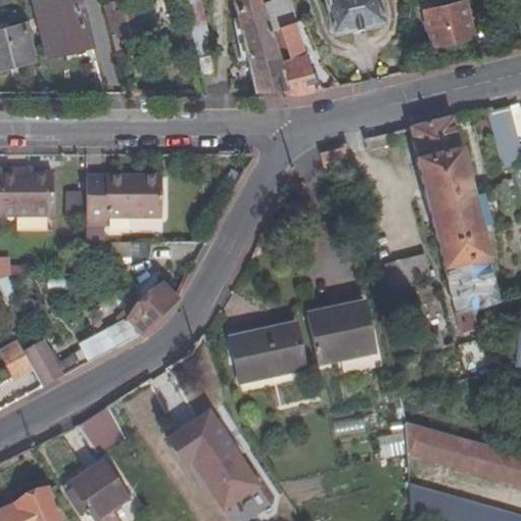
[(93,40),(82,0),(36,0),(50,52),(93,40)]
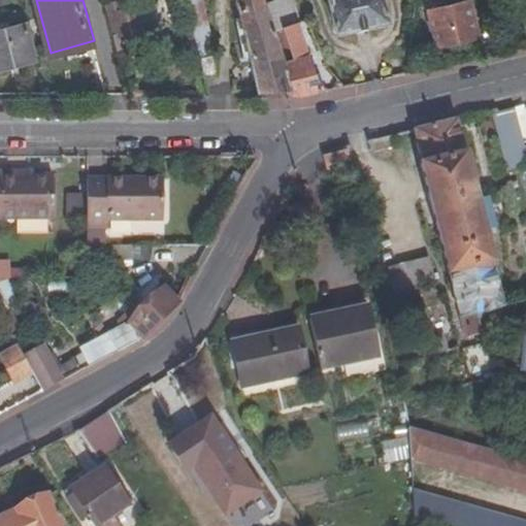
[(189,0),(205,70),(218,68),(216,45),(205,0),(189,0)]
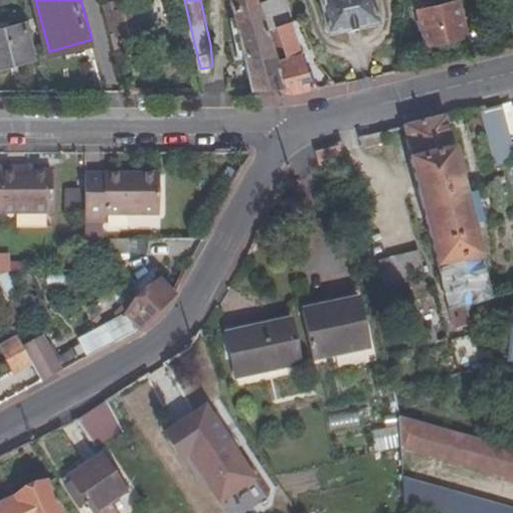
[(269,27),(259,0),(232,0),(252,88),(252,89),(284,86),(287,90),(279,59),(269,27)]
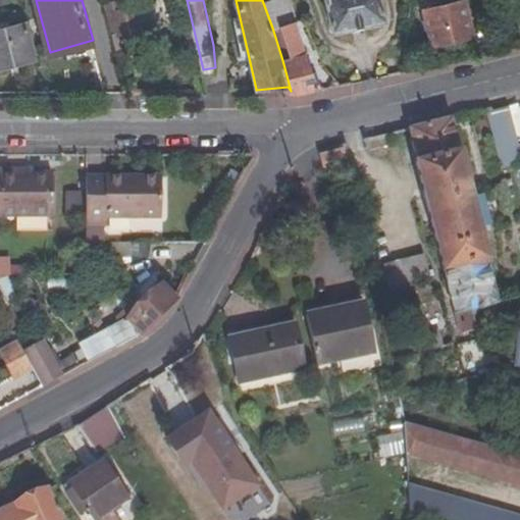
[(298,19),(292,0),(262,0),(272,28),(286,23),(298,19)]
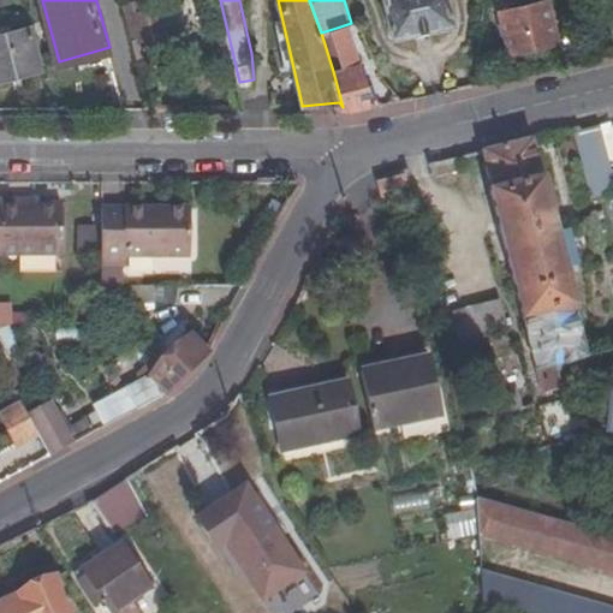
[(387,0),(396,36),(457,23),(452,0),(387,0)]
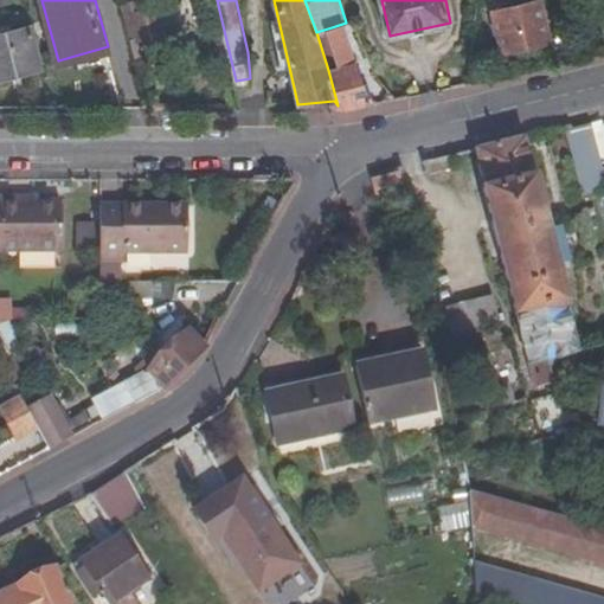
[(548,39),(539,0),(534,0),(494,11),(502,50),(548,39)]
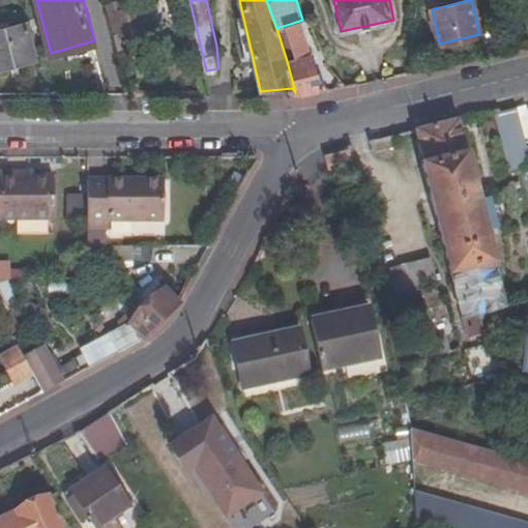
[(527,4),(518,8),(527,37),(527,4)]
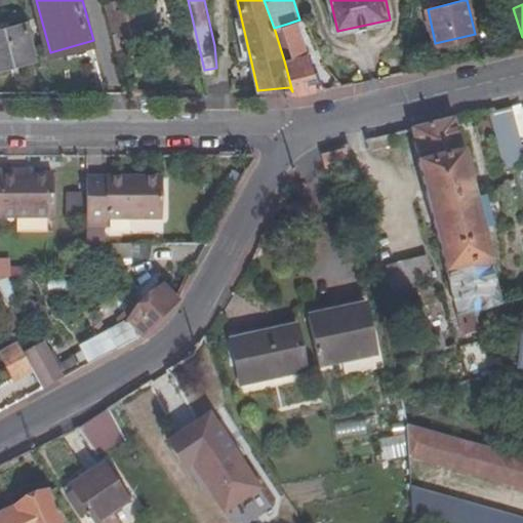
[(299,19),(302,27),(313,23),(310,15),(299,19)]
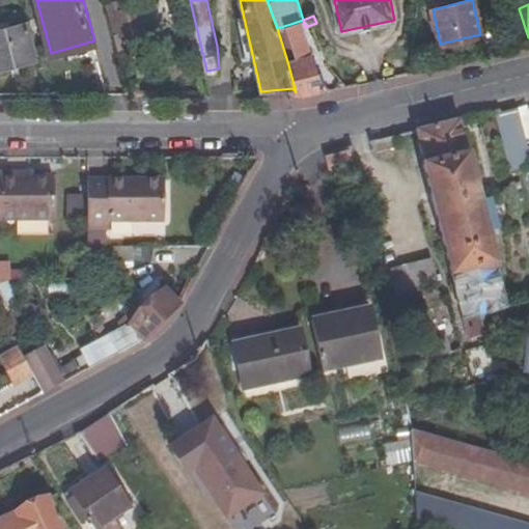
[(0,67),(36,59),(27,20),(0,27),(0,67)]
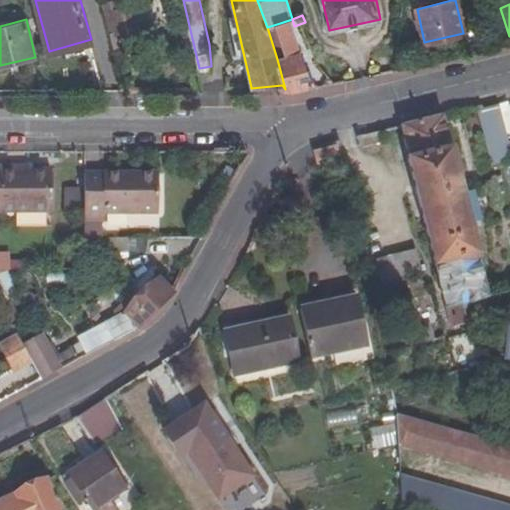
[(312,86),(294,26),(292,19),(280,23),(290,55),(277,59),(285,89),(295,89),(301,89),(304,89),(312,86)]
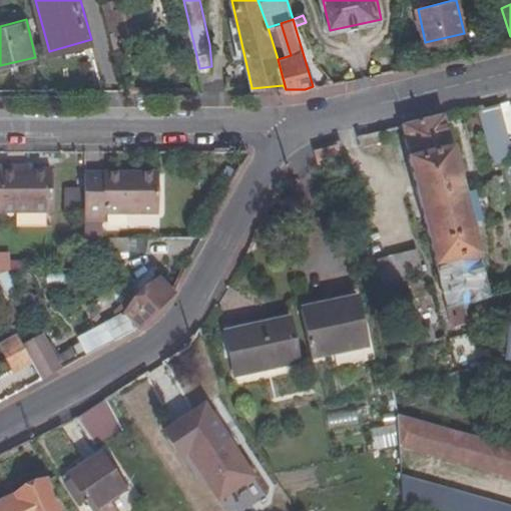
[(291,55),(281,23),(268,27),(278,59),(291,55)]
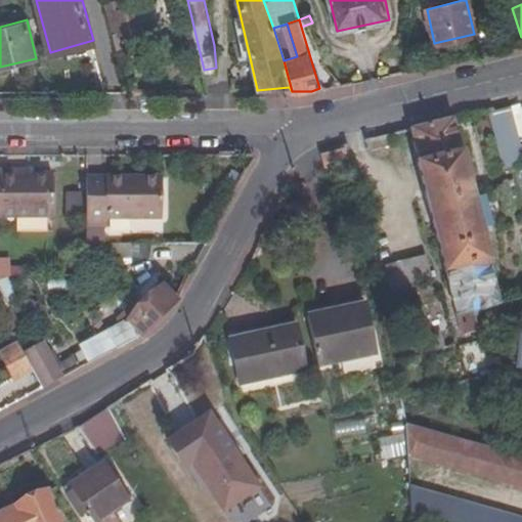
[(492,106),(508,167),(521,164),(521,132),(515,105),(497,111),(495,105),(492,106)]
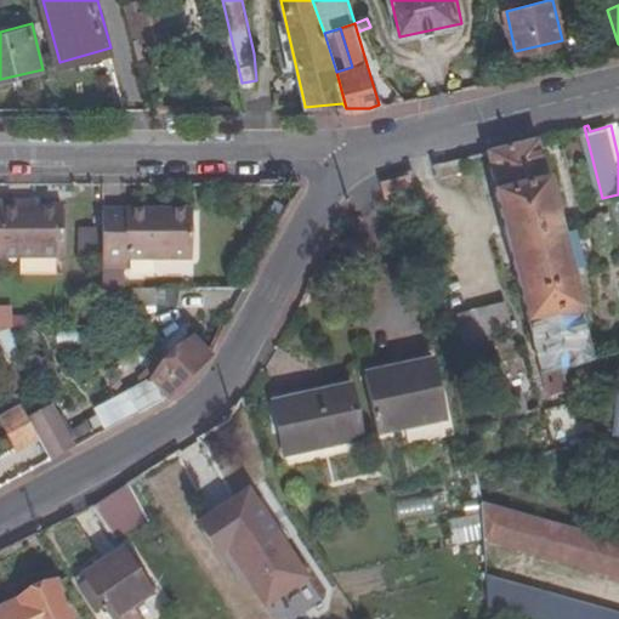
[(564,391),(564,364),(594,357),(556,196),(552,194),(539,137),(488,149),(545,395),(564,391)]
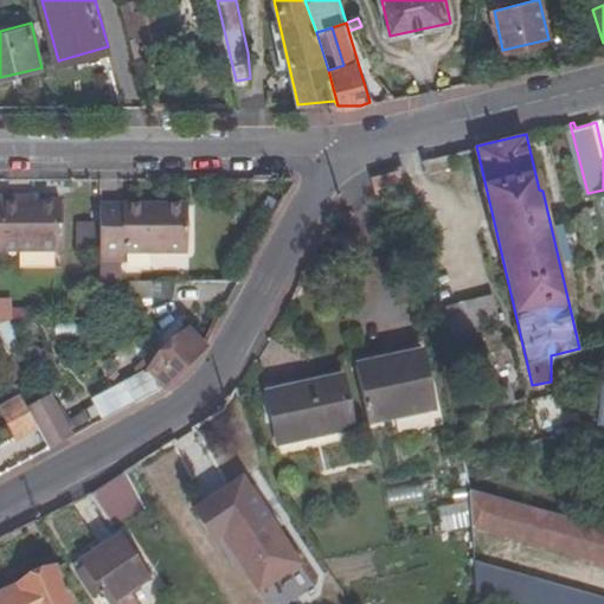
[(434,156),(428,158),(431,172),(453,167),(449,153),(434,156)]
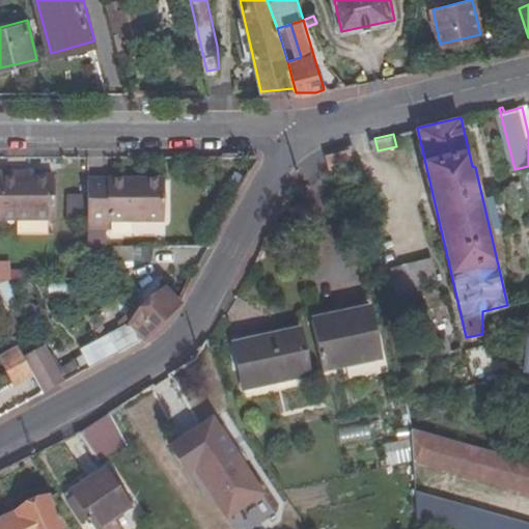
[(326,149),(331,169),(354,164),(350,143),(326,149)]
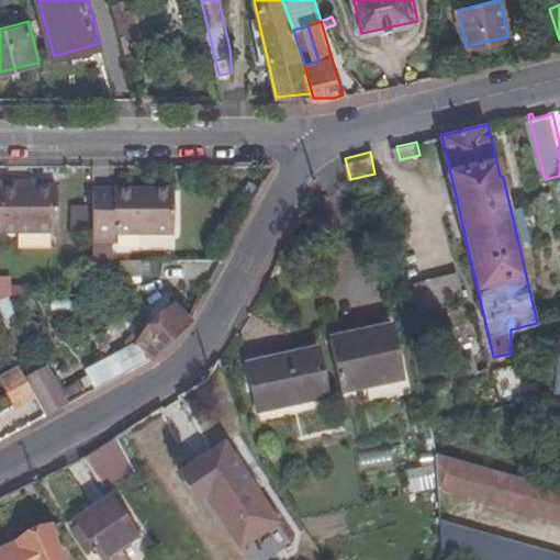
[(0,230),(59,230),(59,183),(22,183),(22,179),(0,178),(0,230)]
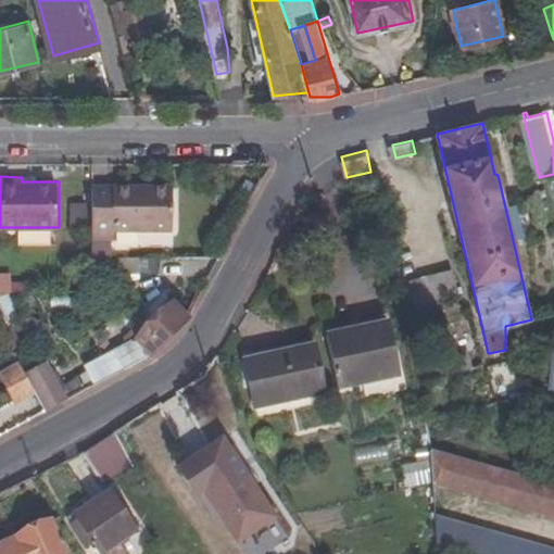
[(92,254),(113,254),(112,226),(171,226),(171,181),(92,183),(92,254)]
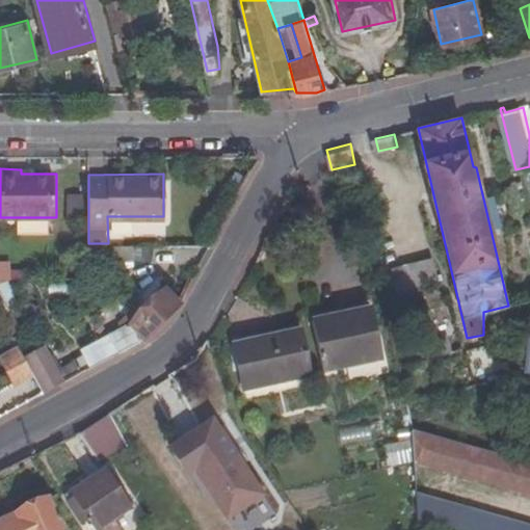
[(105,263),(150,257),(148,242),(103,247),(105,263)]
